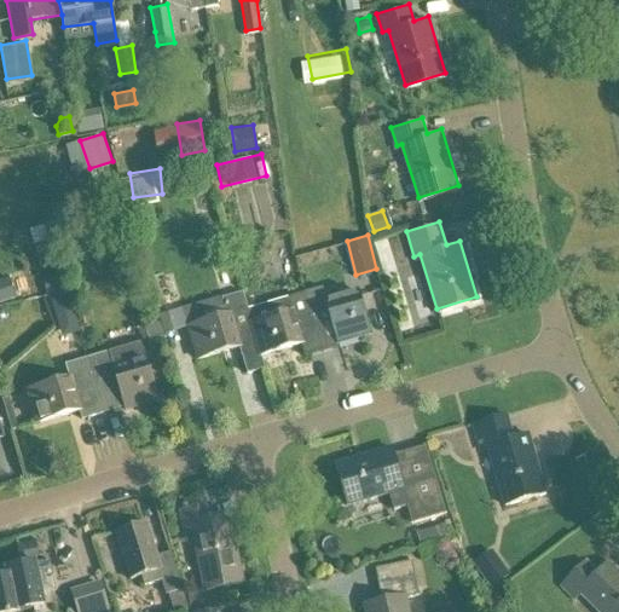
[(61,272),(47,275),(51,290),(64,287),(61,272)]
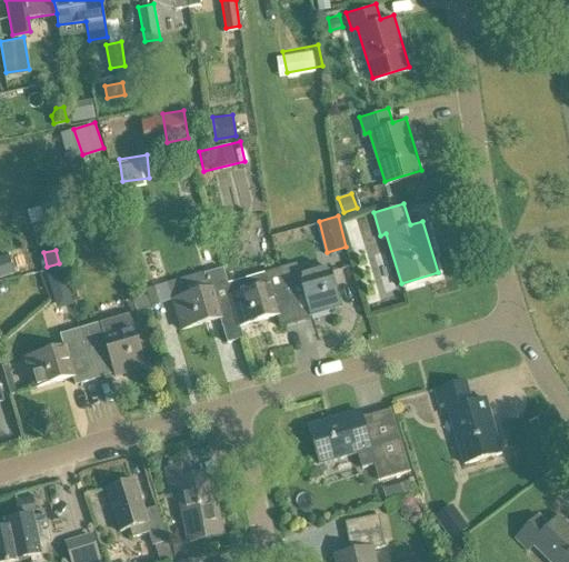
[(0,274),(15,270),(9,253),(0,256),(0,274)]
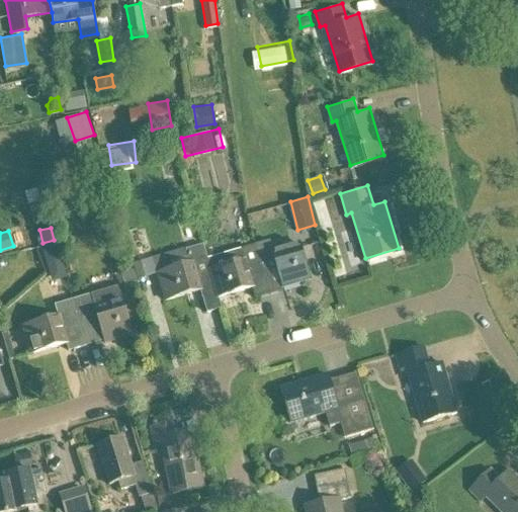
[(269,236),(254,241),(269,291),(283,287),(282,283),(310,275),(299,241),(273,248),(269,236)]
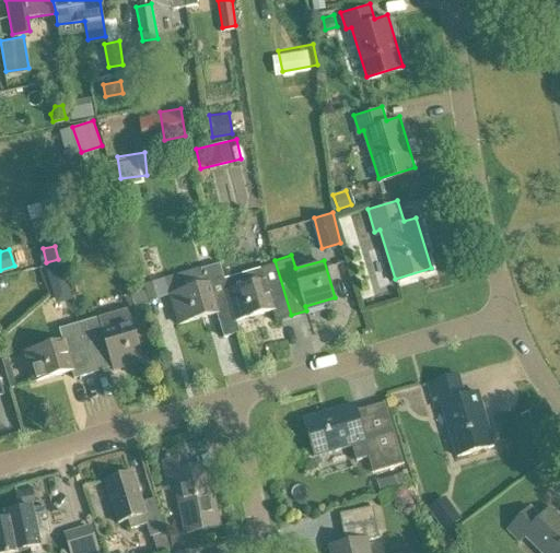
[(240,330),(236,318),(228,287),(224,275),(220,260),(165,275),(178,322),(217,312),(223,334),(240,330)]
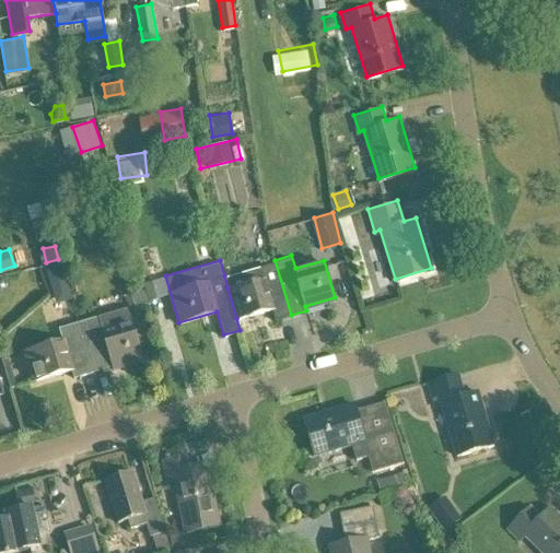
[(260,266),(224,275),(228,287),(236,318),(271,307),(275,319),(291,315),(275,260),(259,265),(260,266)]
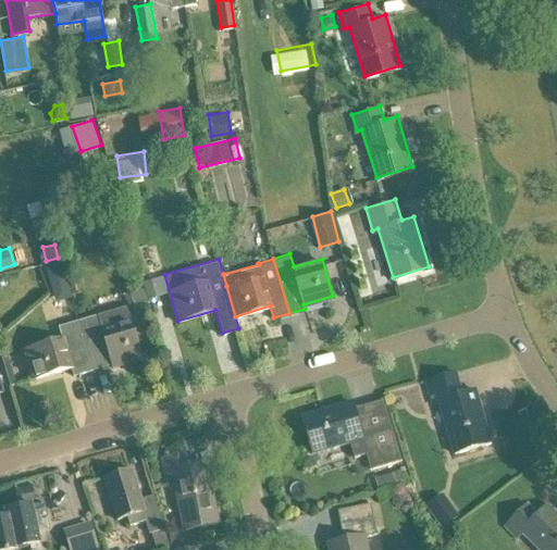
[(46,264),(50,282),(66,277),(61,260),(46,264)]
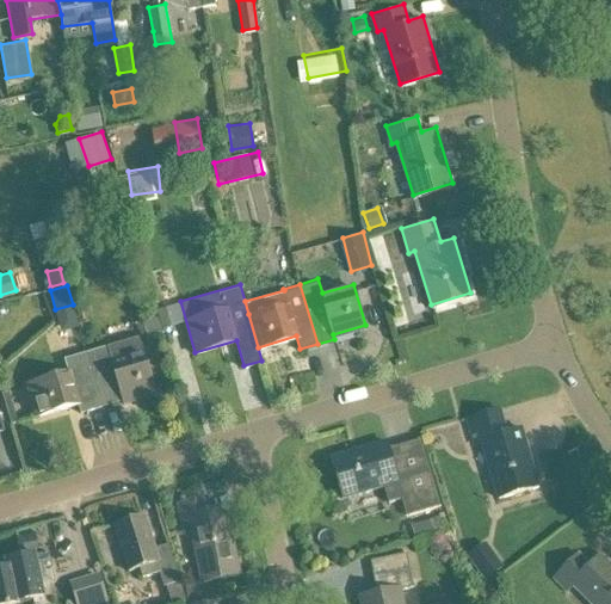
[(170,304),(158,308),(162,327),(176,322),(170,304)]
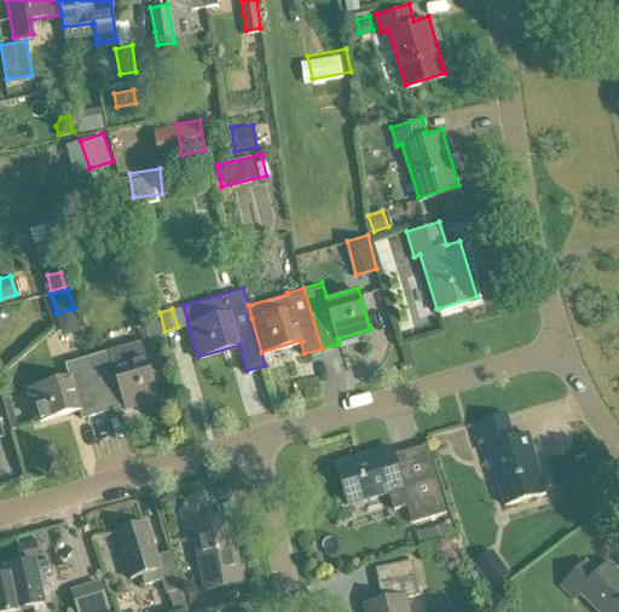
[(142,339),(87,354),(103,409),(123,403),(125,405),(158,396),(142,339)]
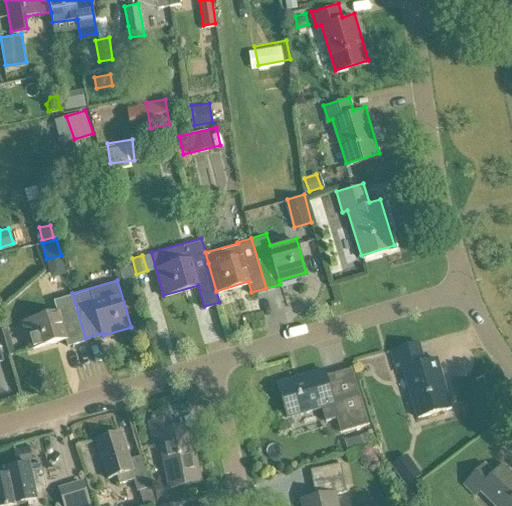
[(67,343),(85,338),(72,293),(54,299),(57,310),(23,320),(31,346),(65,336),(67,343)]
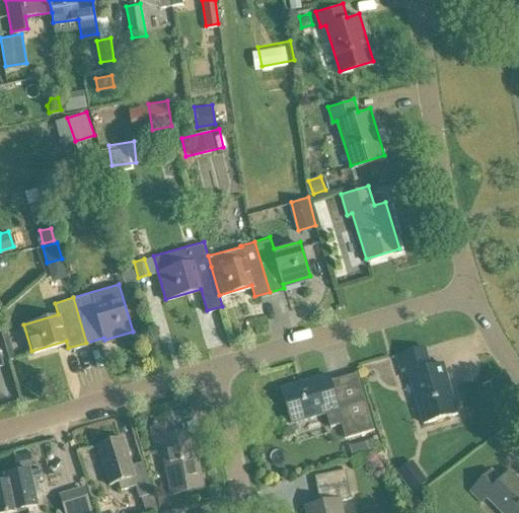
[(424,421),(456,411),(442,361),(430,365),(424,345),(397,353),(403,375),(410,373),(424,421)]
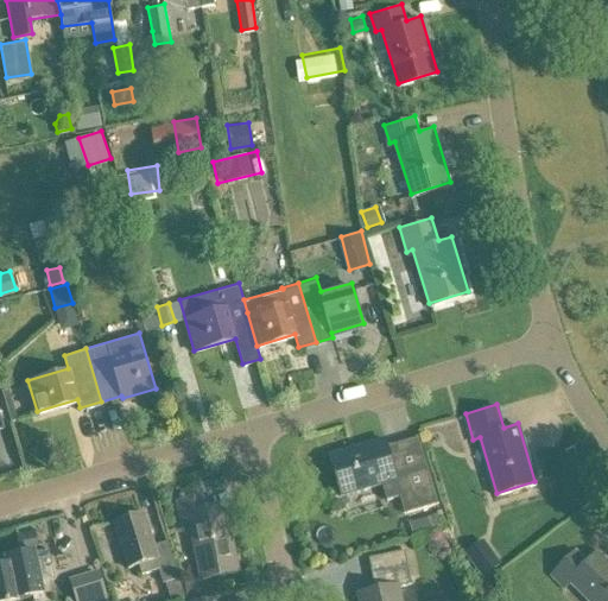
[(384,437),(328,453),(340,492),(381,480),(386,498),(399,494),(404,511),(437,501),(417,435),(386,443),(384,437)]
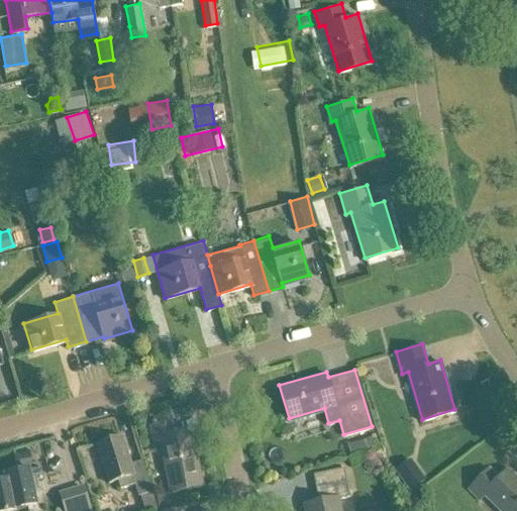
[(161,441),(168,476),(171,491),(201,485),(198,470),(189,426),(173,429),(171,419),(149,423),(153,442),(161,441)]
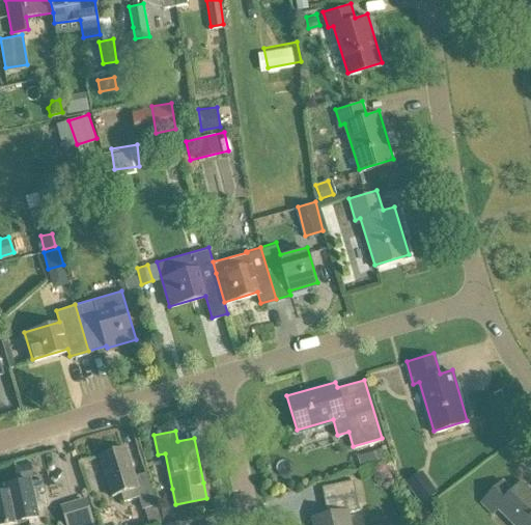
[(143,505),(145,505),(150,521),(160,519),(144,470),(134,473),(124,446),(99,454),(111,494),(121,491),(124,498),(139,493),(143,505)]
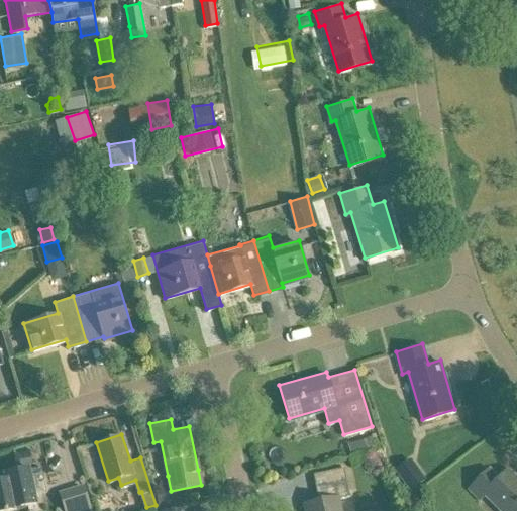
[(29,448),(14,451),(17,465),(32,462),(29,448)]
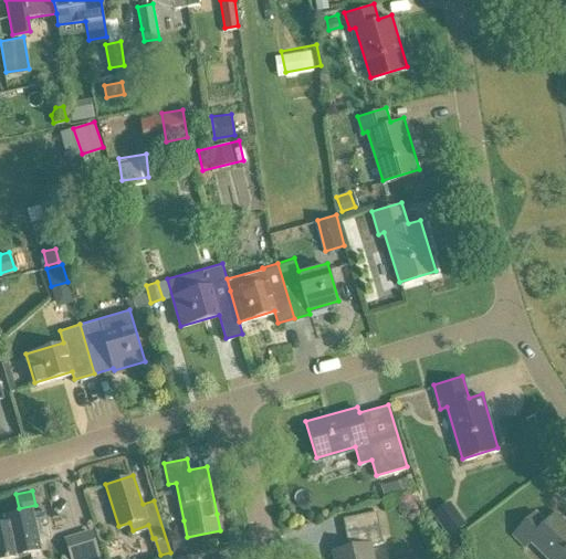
[(443,504),(432,512),(449,535),(460,527),(443,504)]
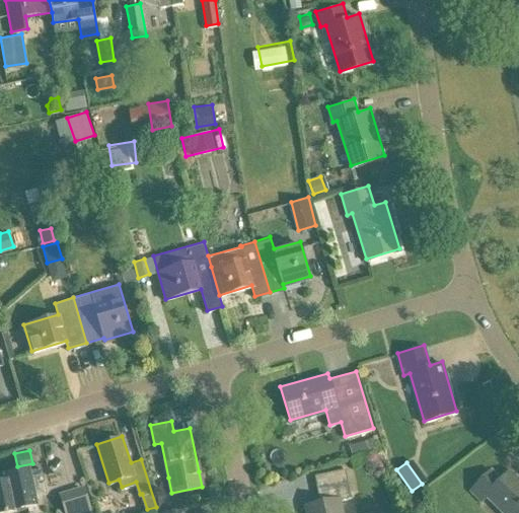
[(343,512),(340,498),(351,496),(345,467),(317,472),(322,500),(305,503),(306,512),(343,512)]
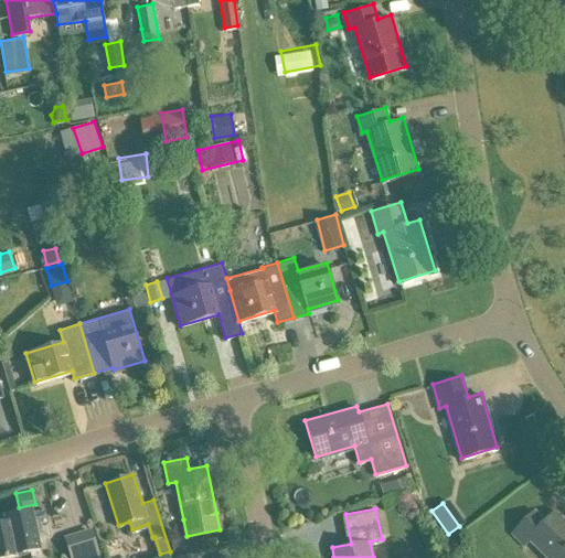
[(550,557),(564,557),(564,518),(555,510),(545,519),(534,508),(512,530),(525,544),(531,538),(550,557)]
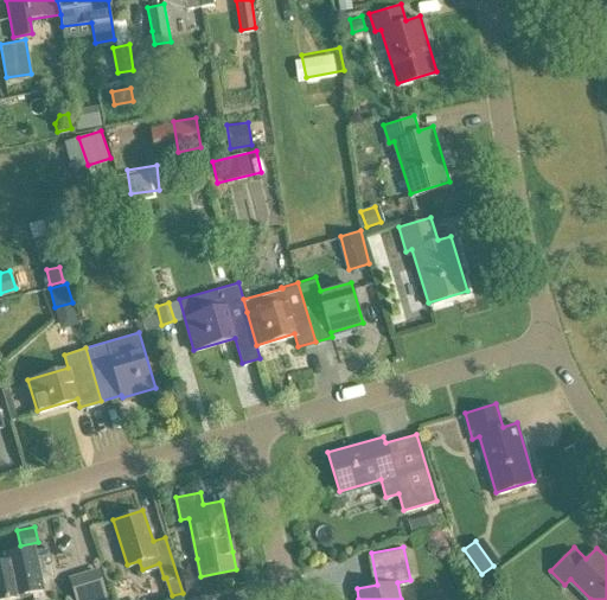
[(0,599),(19,597),(18,595),(40,591),(32,548),(5,554),(6,561),(0,562),(0,599)]
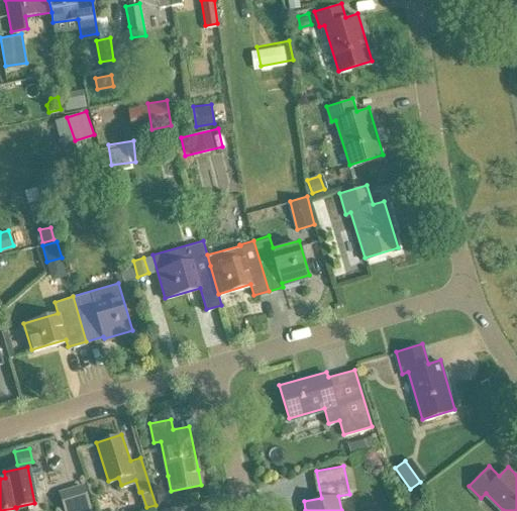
[(58,489),(65,510),(91,510),(94,510),(85,481),(58,489)]
